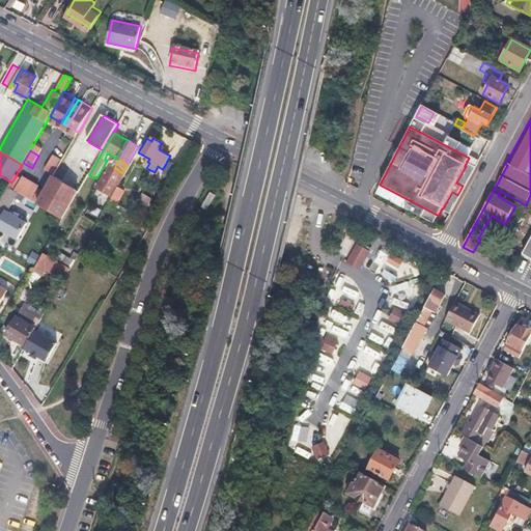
[(53,177),(54,178),(39,203),(64,218),(79,192),(71,188),(62,183),(71,167),(62,162),(59,167),(53,177)]
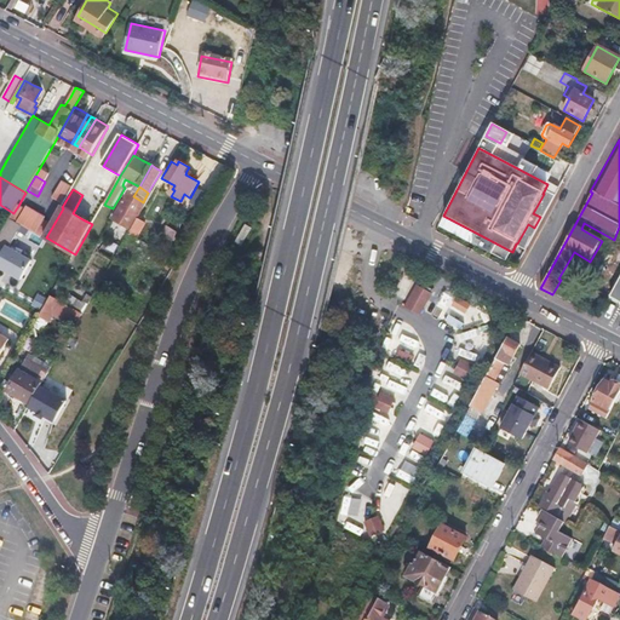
[(69,195),(58,189),(50,202),(61,208),(62,207),(69,195)]
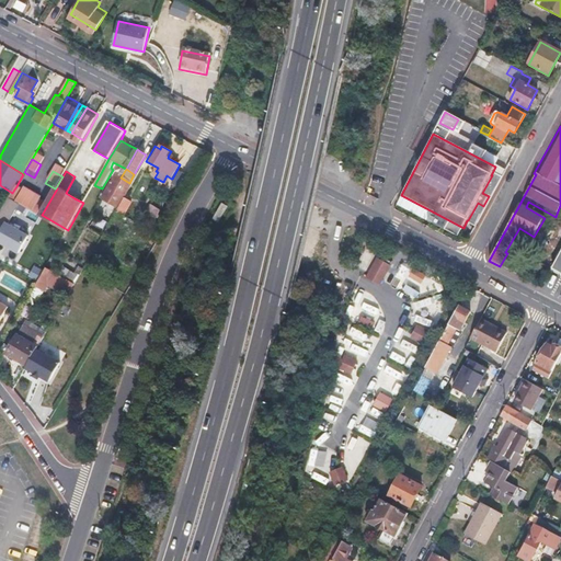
[(121,178),(117,175),(103,199),(115,206),(129,183),(121,178)]
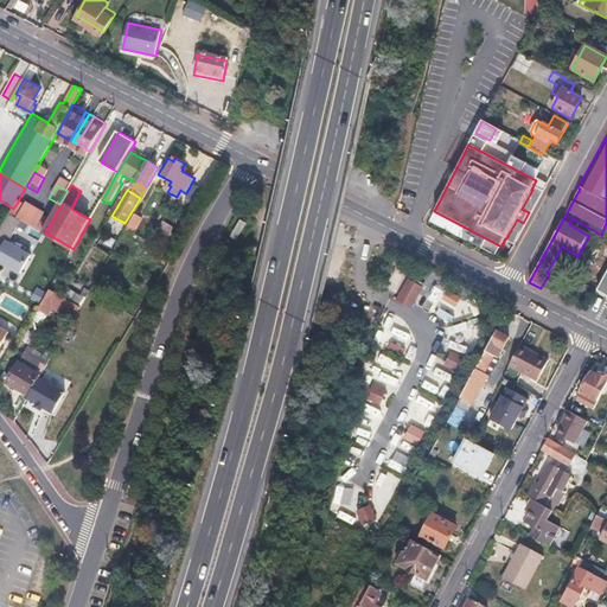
[(13,209),(12,210),(10,215),(19,221),(25,224),(33,210),(18,202),(13,209)]
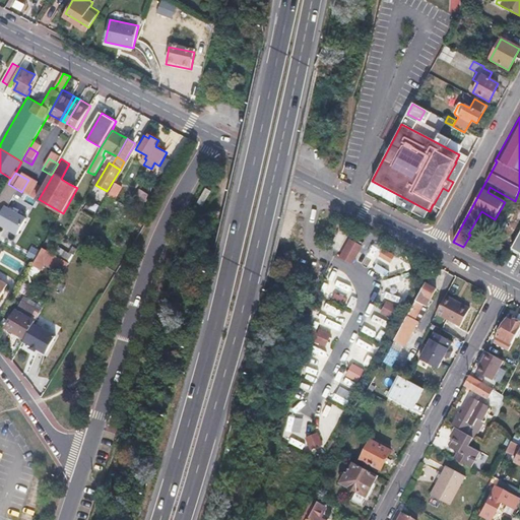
[(44,188),(28,180),(21,192),(37,200),(44,188)]
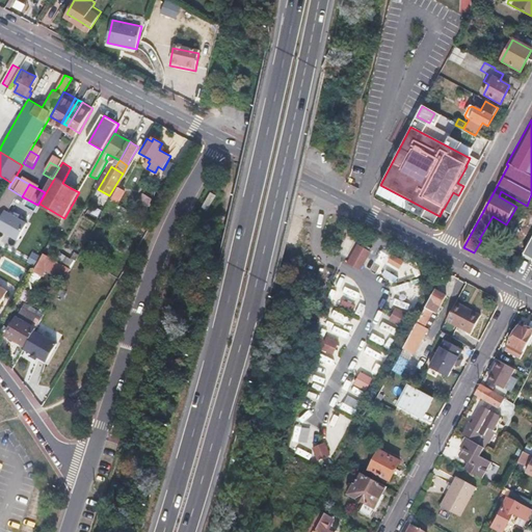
[(154,187),(148,184),(139,200),(144,203),(154,187)]
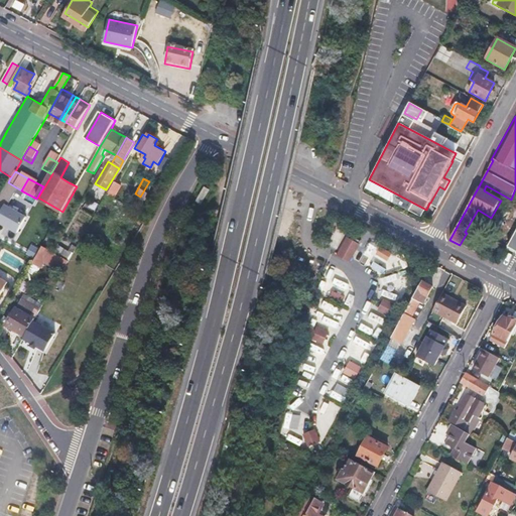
[(0,215),(5,206),(16,187),(8,182),(0,196),(0,215)]
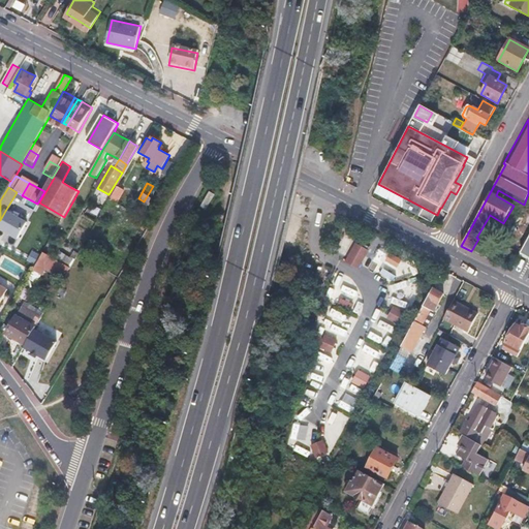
[(124,191),(117,188),(110,201),(116,205),(124,191)]
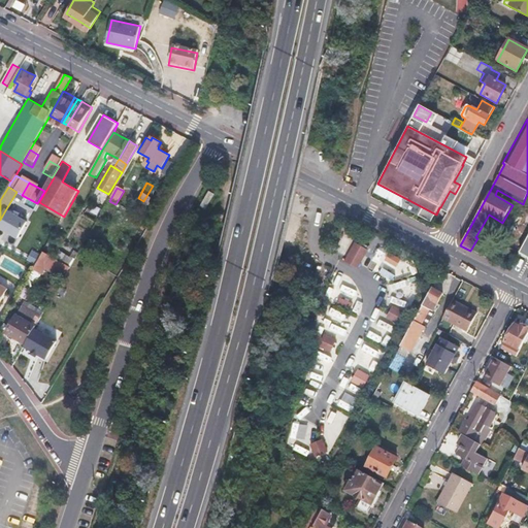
[(212,194),(208,191),(199,207),(204,209),(212,194)]
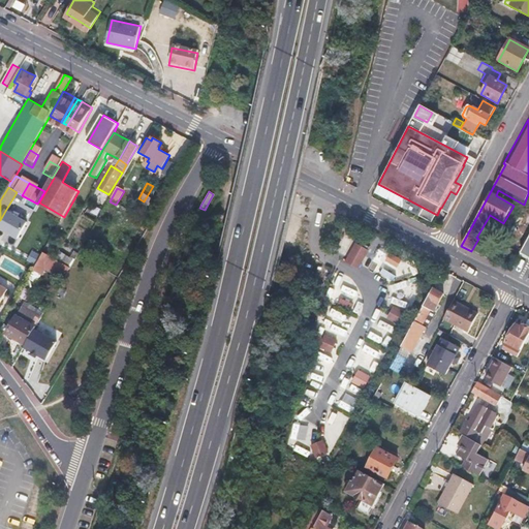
[(28,222),(5,211),(0,220),(0,228),(19,240),(28,222)]
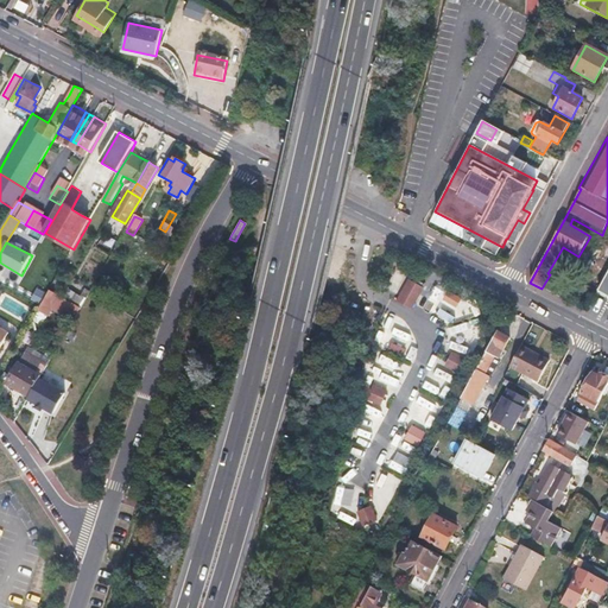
[(607,272),(597,292),(607,297),(607,272)]
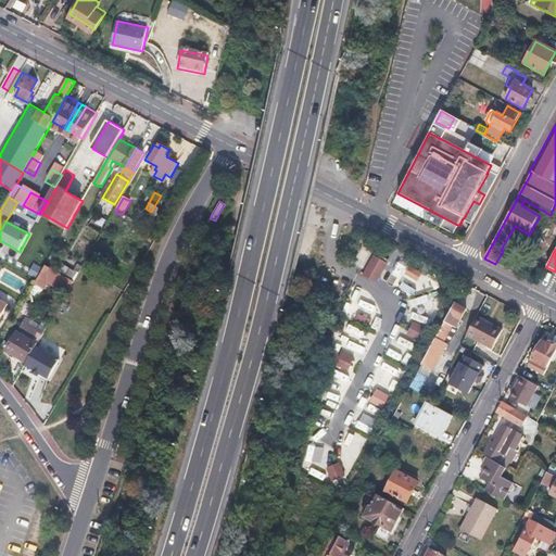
[(368,267),(380,274),(383,268),(387,262),(375,255),(368,267)]
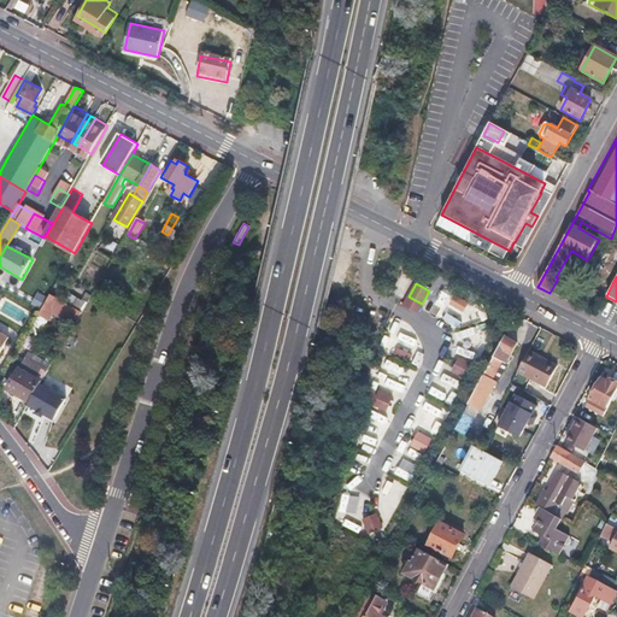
[(62,299),(52,293),(41,312),(40,313),(50,319),(54,312),(62,299)]
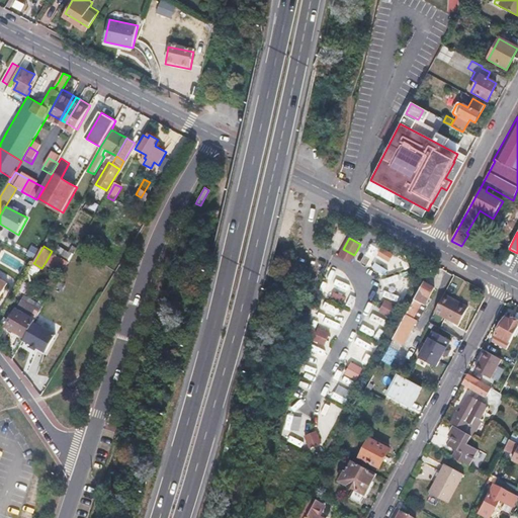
[(383,258),(387,252),(382,248),(378,255),(383,258)]
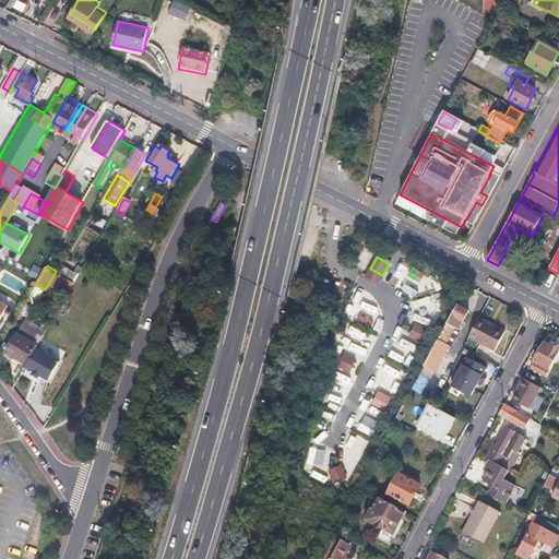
[(366,276),(377,283),(382,275),(370,269),(366,276)]
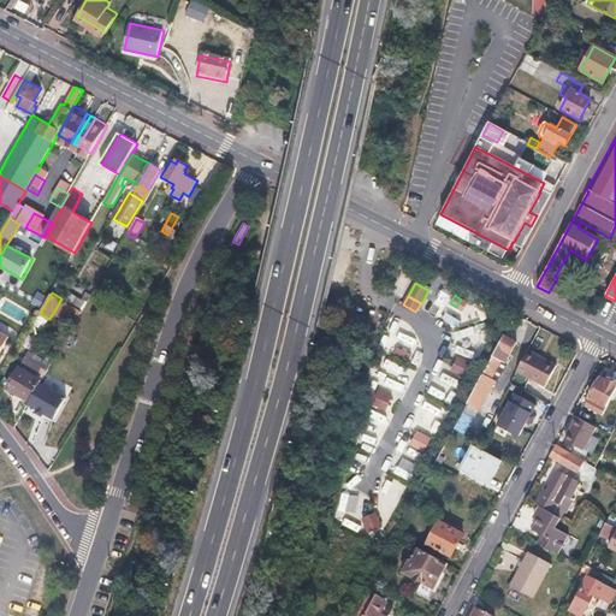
[(66,301),(61,298),(54,312),(76,324),(83,311),(66,301)]
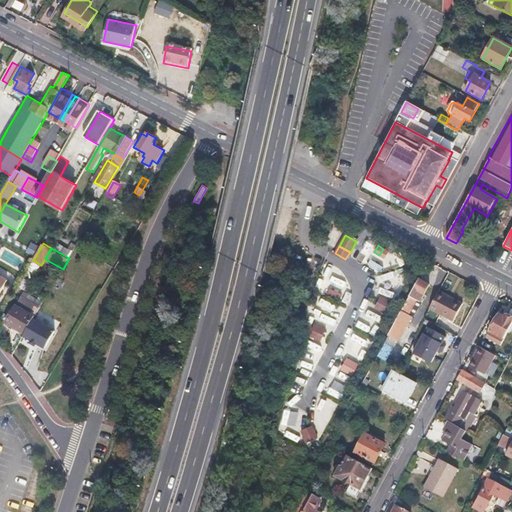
[(388,252),(383,249),(379,255),(384,258),(388,252)]
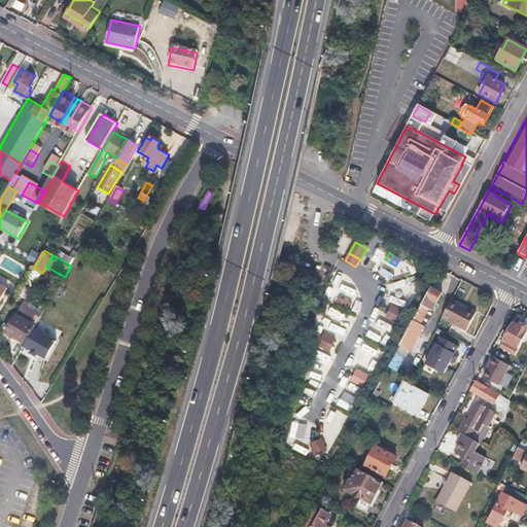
[(0,304),(9,288),(0,283),(0,304)]
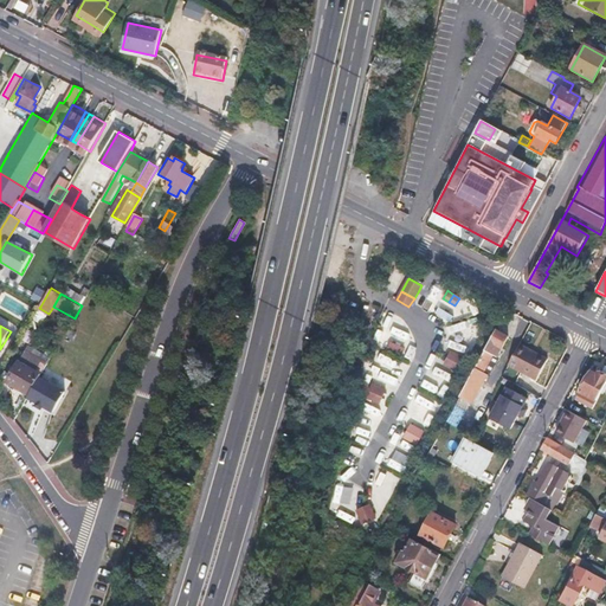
[(503,333),(497,329),(476,367),(485,373),(495,355),(497,356),(509,336),(503,333)]
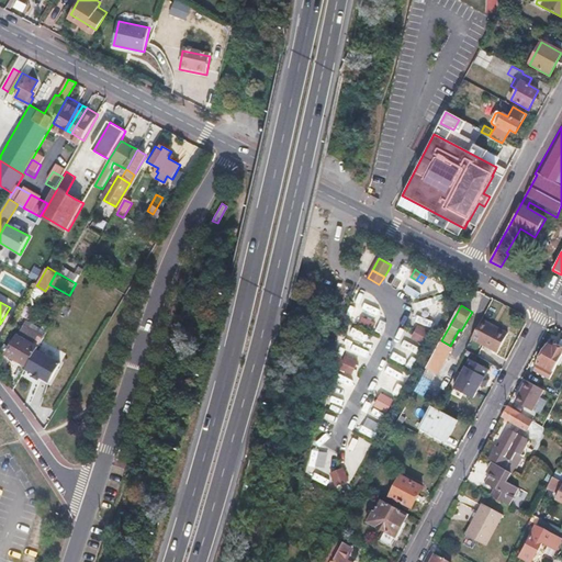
[(418,325),(425,328),(431,316),(425,313),(418,325)]
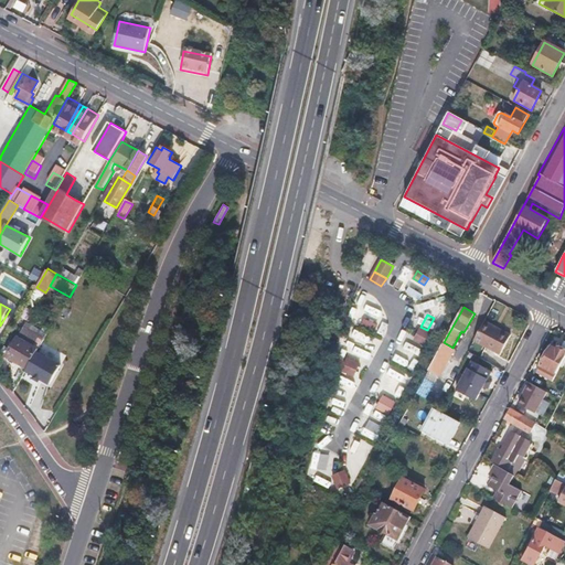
[(427,330),(433,333),(439,321),(434,318),(427,330)]
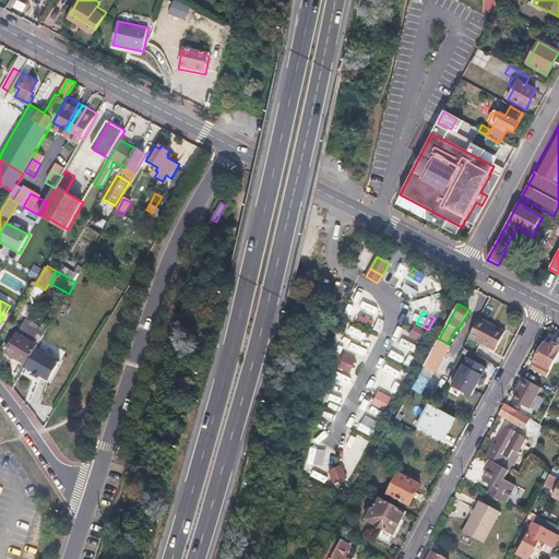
[(360,316),(357,323),(364,326),(367,319),(360,316)]
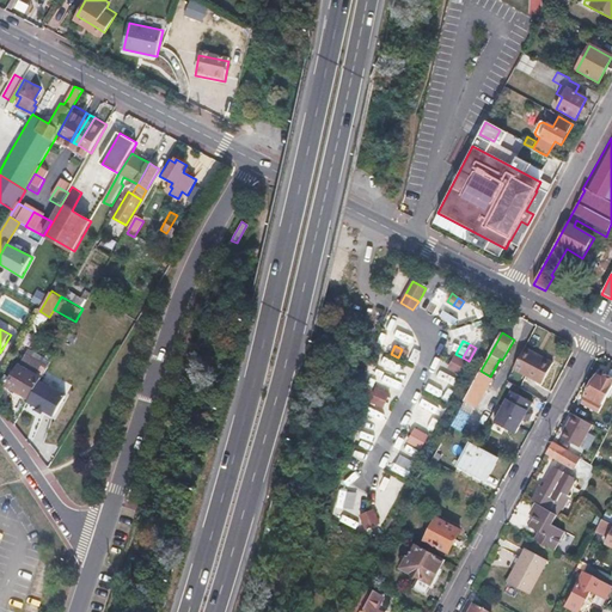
[(539,355),(525,348),(513,369),(542,385),(554,363),(539,355)]
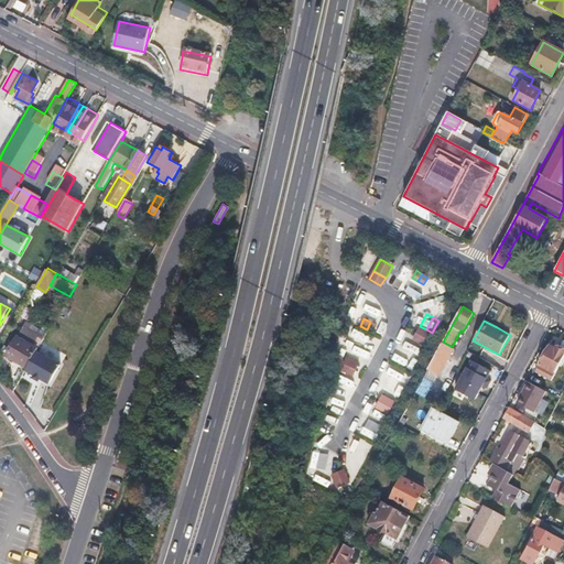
[(377,324),(370,322),(367,329),(372,332),(377,324)]
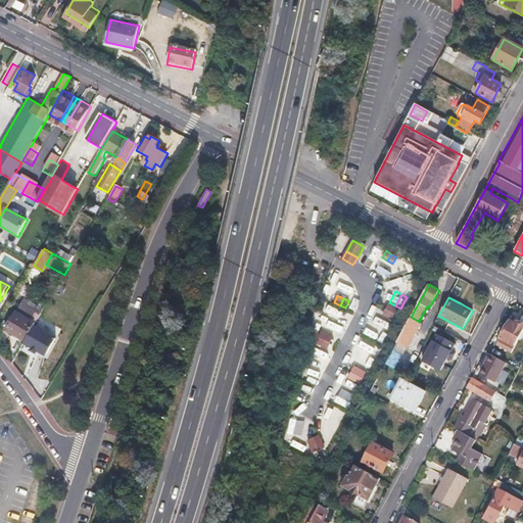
[(31,310),(22,304),(8,331),(26,342),(36,325),(26,319),(31,310)]
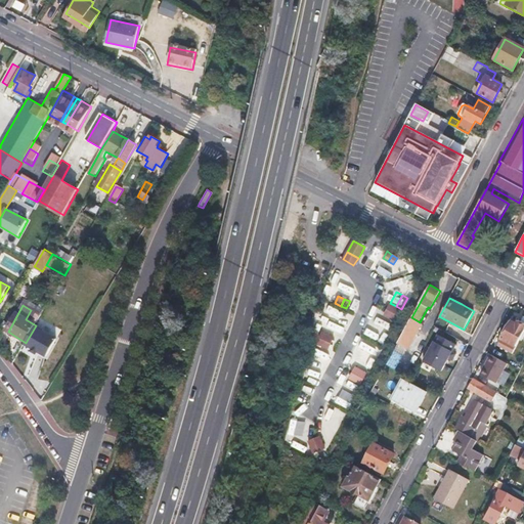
[(46,308),(36,325),(26,343),(22,351),(35,358),(59,316),(46,308)]
